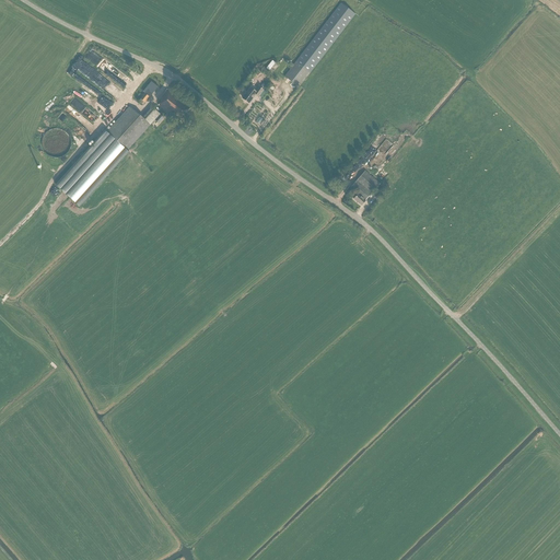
[(299,88),(310,73),(356,14),(341,3),(296,62),(284,77),(299,88)]
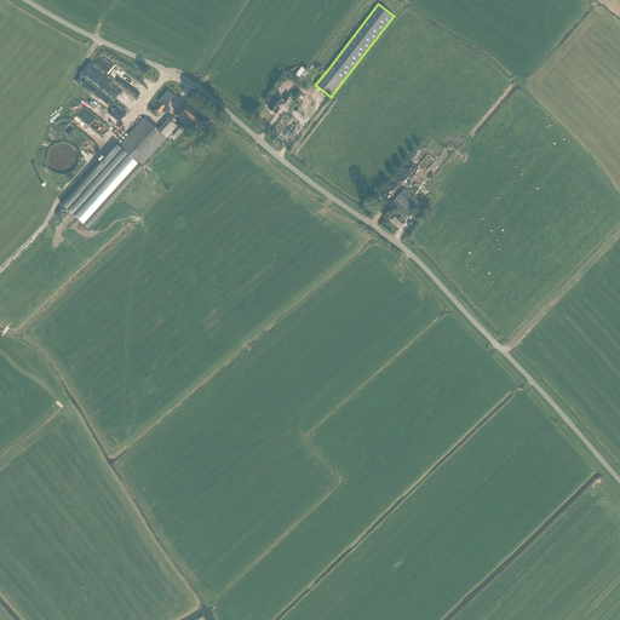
[(98,65),(104,58),(99,53),(93,61),(98,65)]
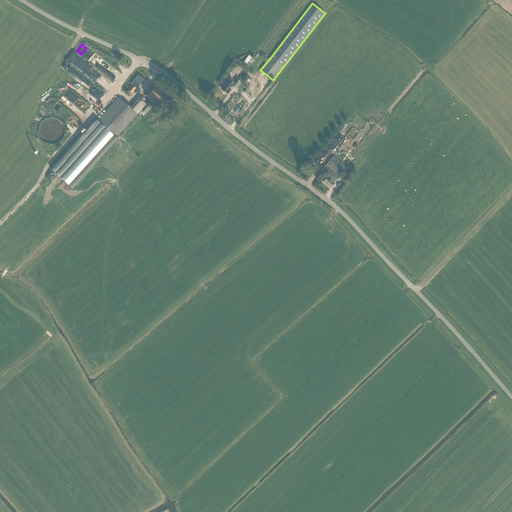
[(252,58),(249,55),(243,63),(246,65),(252,58)]
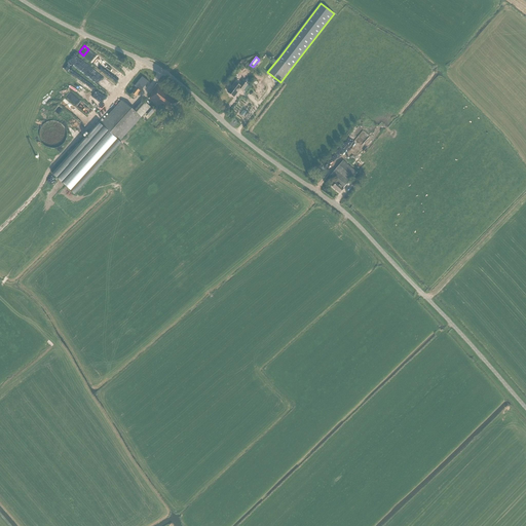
[(134,99),(148,82),(142,77),(135,86),(134,86),(127,94),(129,96),(134,99)]
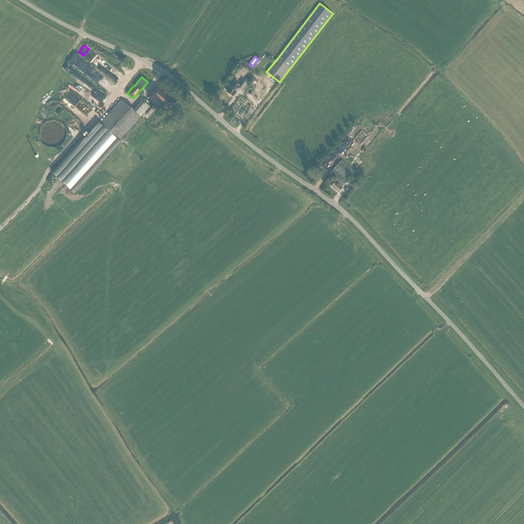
[(234,82),(227,92),(233,97),(239,89),(242,90),(243,90),(245,92),(249,86),(246,85),(247,84),(243,81),(242,82),(236,78),(233,82),(234,82)]
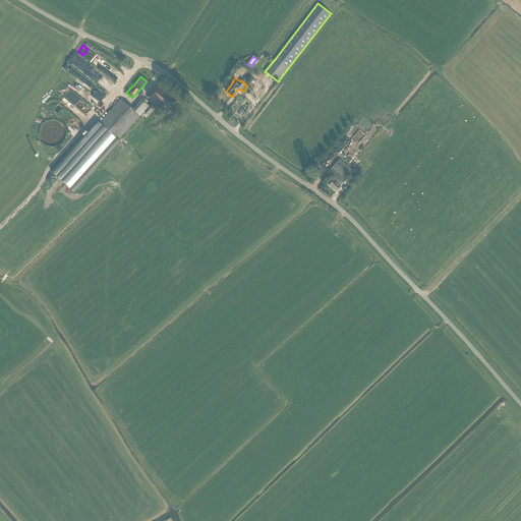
[(160,107),(163,109),(168,113),(178,100),(155,83),(154,85),(155,87),(150,94),(151,95),(148,99),(159,107),(160,107)]
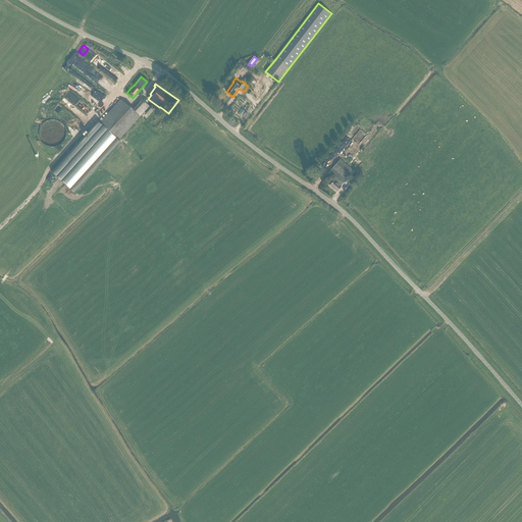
[(66,96),(77,104),(80,100),(72,95),(73,94),(69,91),(66,96)]
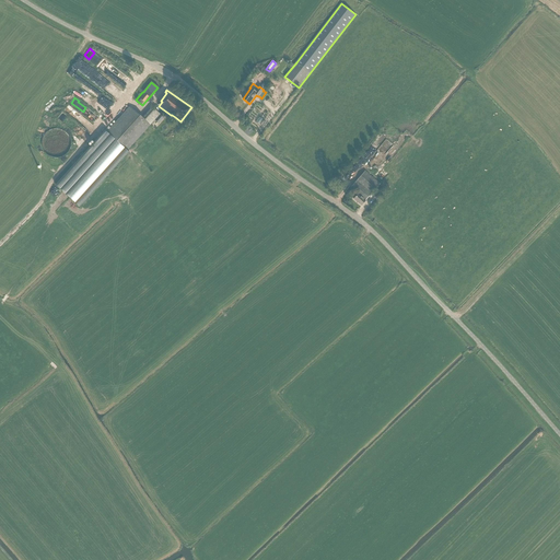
[(107,132),(105,130),(56,186),(80,207),(129,152),(127,151),(160,115),(152,107),(142,118),(130,107),(107,132)]
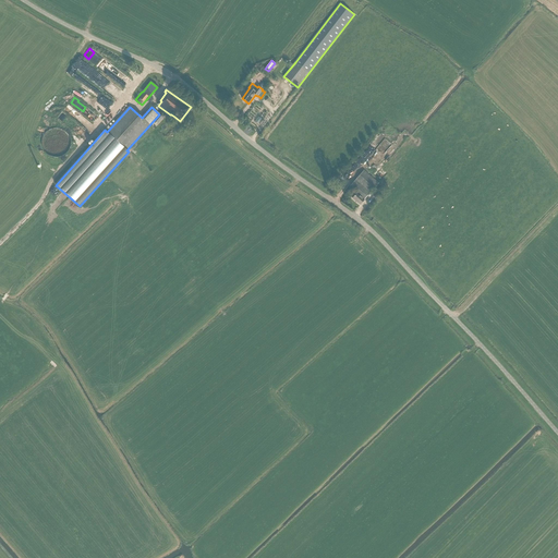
[(72,136),(61,128),(56,128),(55,130),(53,130),(55,131),(60,134),(60,136),(57,142),(58,142),(64,146),(63,149),(67,153),(70,149),(72,136)]
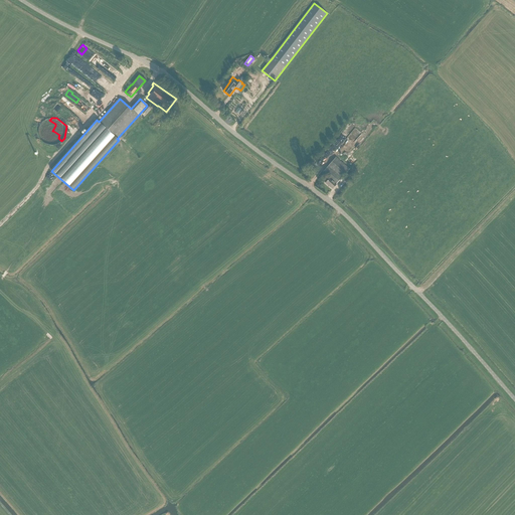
[(351,150),(349,152),(347,150),(340,157),(338,155),(322,173),(329,179),(325,183),(332,189),(336,185),(356,162),(358,160),(353,155),(367,139),(362,134),(349,148),(351,150)]
